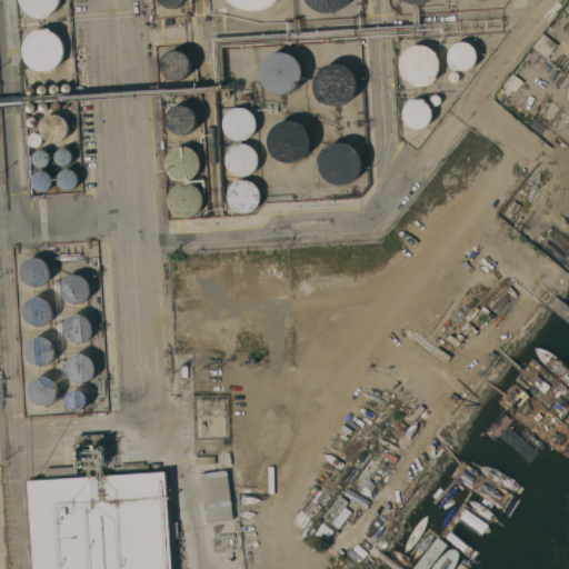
[(55,11),(51,13),(48,16),(45,17),(41,17),(38,17),(35,16),(31,15),(28,12),(25,10),(22,7),(21,3),(20,0),(60,0),(60,2),(59,6),(57,9),(55,11)]
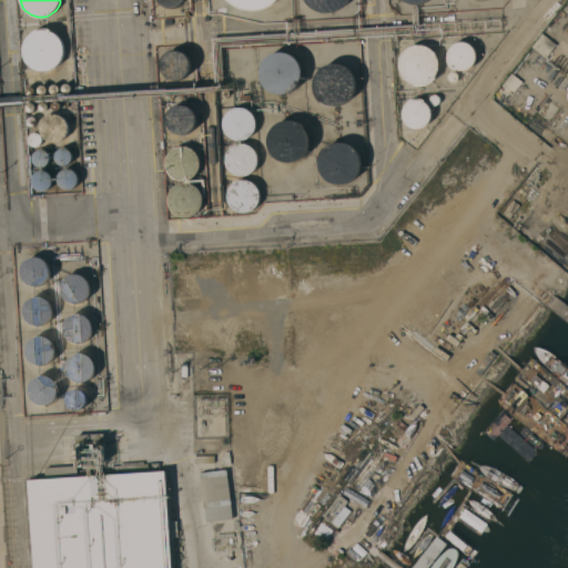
[(275,0),(274,1),(270,4),(264,8),(257,9),(252,10),(245,9),(240,8),(234,6),(229,2),(226,0),(275,0)]
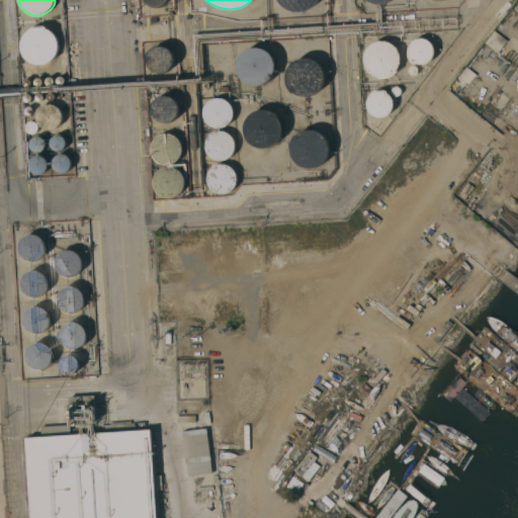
[(318,0),(316,3),(313,6),(309,8),(306,10),(301,11),(297,11),(293,10),(289,9),(285,7),(282,5),(279,2),(278,0),(318,0)]
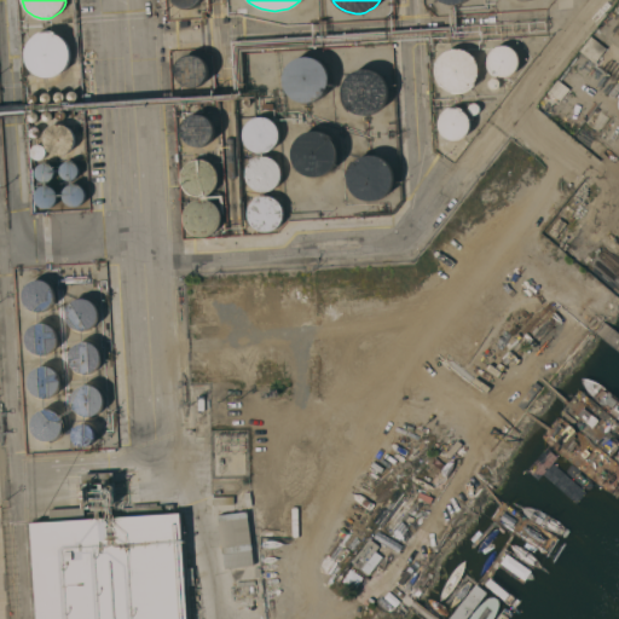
[(64,70),(62,73),(58,75),(55,76),(51,77),(47,77),(42,76),(39,75),(35,74),(33,71),(30,68),(28,64),(27,61),(25,57),(25,53),(27,48),(28,45),(29,41),(33,39),(35,36),(39,34),(42,33),(46,32),(50,32),(55,33),(58,34),(62,36),(64,39),(67,41),(69,45),(70,48),(71,52),(71,57),(70,61),(69,64),(67,68),(64,70)]
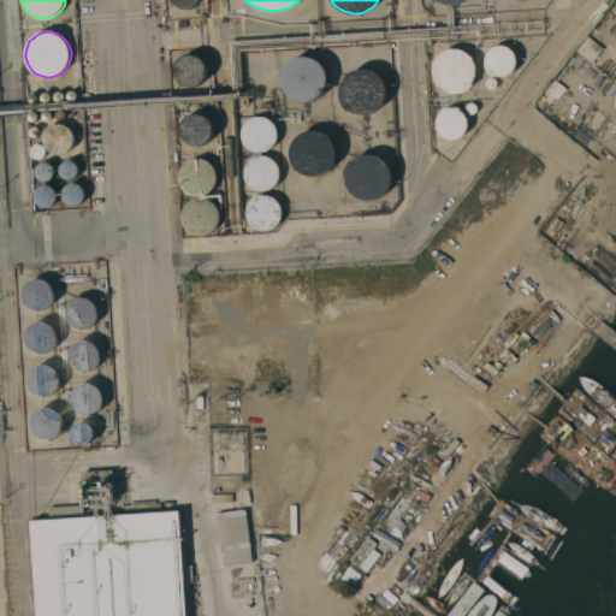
[(603,48),(591,63),(576,51),(588,35),(603,48)]
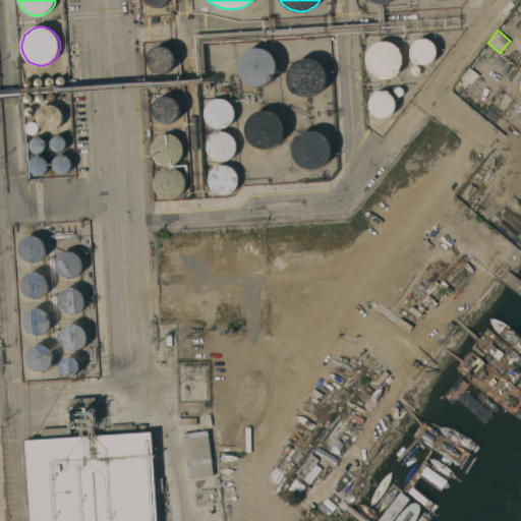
[(432,62),(430,63),(428,65),(426,65),(423,65),(421,65),(419,65),(417,64),(415,62),(413,61),(411,59),(410,57),(410,54),(409,52),(410,50),(410,47),(411,45),(412,43),(414,41),(416,40),(418,39),(420,38),(423,38),(425,38),(427,39),(430,40),(432,41),(433,43),(436,45),(437,47),(437,49),(438,51),(438,54),(437,56),(436,58),(435,60),(432,62)]
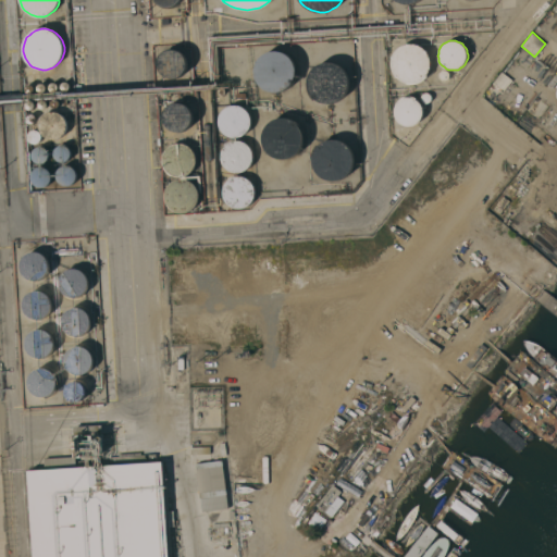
[(430,70),(426,76),(424,78),(421,81),(418,83),(413,84),(410,84),(406,84),(403,83),(399,81),(396,78),(394,75),(392,72),(390,65),(391,59),(393,53),(397,48),(403,45),(409,44),(416,44),(421,47),(426,51),(430,57),(431,63),(430,70)]
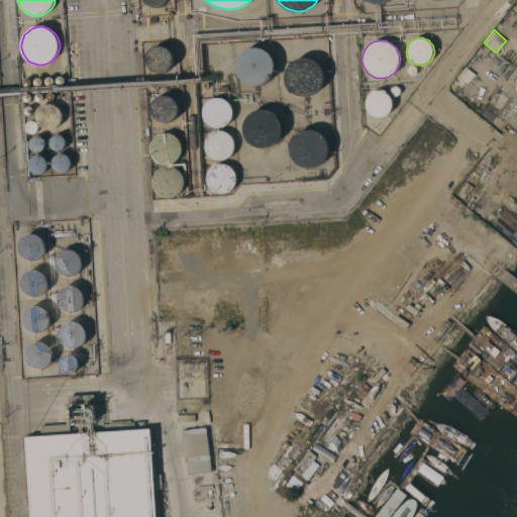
[(174,60),(174,63),(173,65),(172,67),(170,69),(168,70),(166,72),(164,72),(162,73),(160,73),(157,72),(154,72),(152,70),(150,69),(149,67),(147,65),(147,63),(146,60),(146,58),(147,56),(147,54),(149,50),(150,49),(152,47),(154,46),(157,45),(159,45),(162,45),(164,45),(166,46),(168,47),(170,49),(172,50),(173,53),(174,56),(174,58),(174,60)]
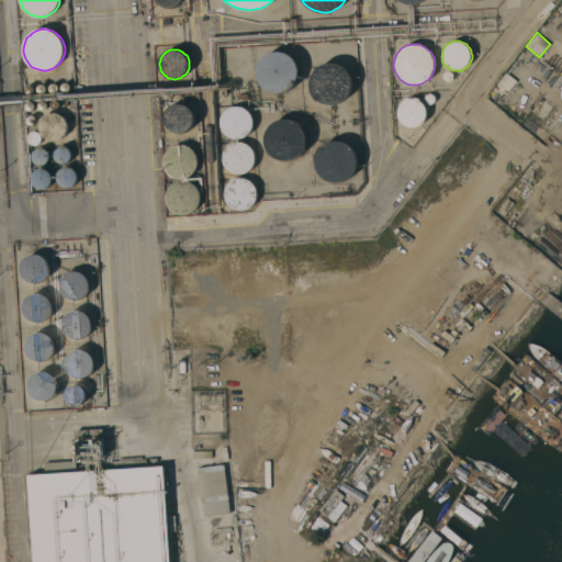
[(262,86),(259,80),(258,76),(257,72),(258,68),(259,65),(260,60),(263,57),(267,55),(270,53),(274,52),(278,52),(282,53),(289,55),(293,59),(296,66),(298,72),(296,79),(293,85),(288,89),(281,92),(274,92),(268,90),(262,86)]
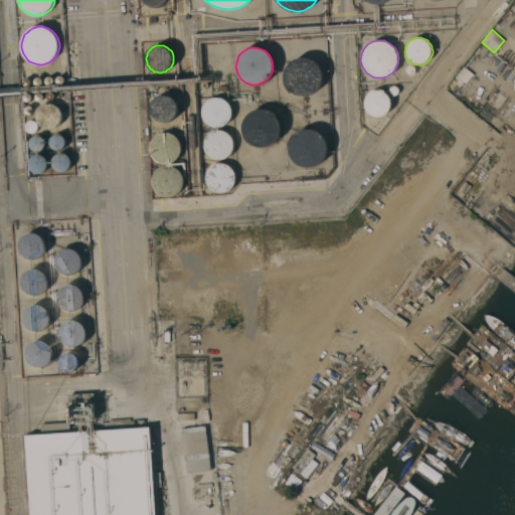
[(319,91),(317,94),(314,95),(311,97),(307,97),(304,97),(300,97),(297,96),(294,94),(291,92),(289,89),(287,86),(286,82),(285,79),(285,75),(286,72),(287,69),(289,66),(291,63),(293,61),(296,59),(300,58),(303,57),(306,57),(310,57),(313,58),(316,60),(319,62),(321,65),(323,68),(324,71),(325,74),(325,78),(324,81),(323,86),(321,89),(319,91)]
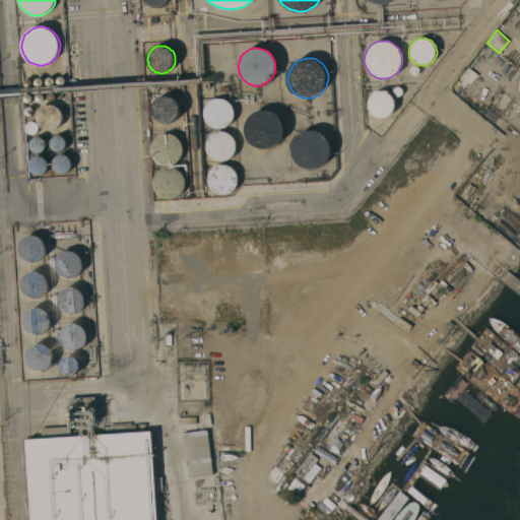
[(417,74),(416,75),(415,75),(413,75),(412,75),(411,74),(410,74),(409,72),(409,71),(409,69),(410,67),(411,66),(412,66),(414,66),(415,66),(417,67),(418,68),(418,69),(418,70),(418,72),(417,74)]
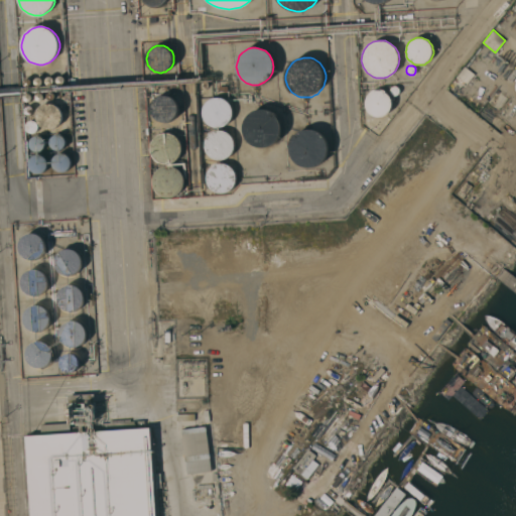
[(468,83),(458,76),(465,67),(475,74),(468,83)]
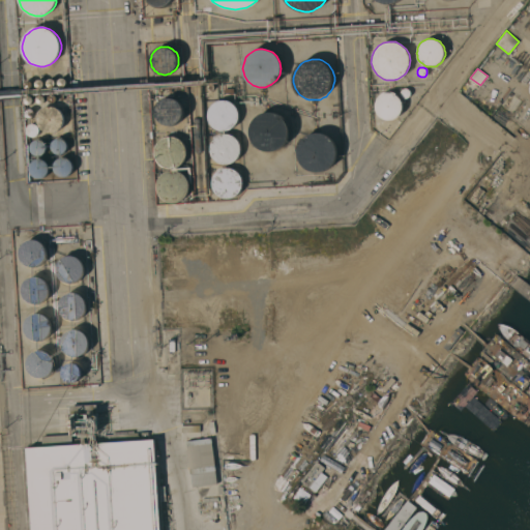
[(63,87),(61,87),(60,86),(59,85),(58,84),(58,83),(58,82),(58,81),(59,79),(60,79),(61,78),(63,78),(65,79),(66,80),(66,82),(66,83),(66,84),(65,85),(64,86),(63,87)]
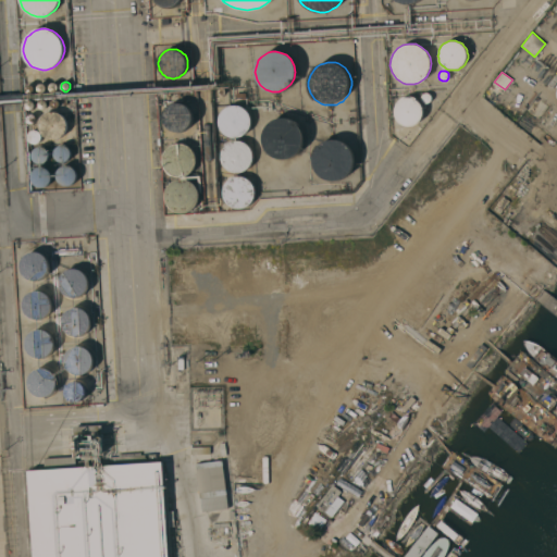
[(44,91),(42,93),(40,93),(39,91),(38,91),(37,89),(37,87),(37,86),(38,85),(39,84),(41,83),(42,84),(44,84),(45,85),(46,86),(46,87),(46,89),(45,90),(44,91)]
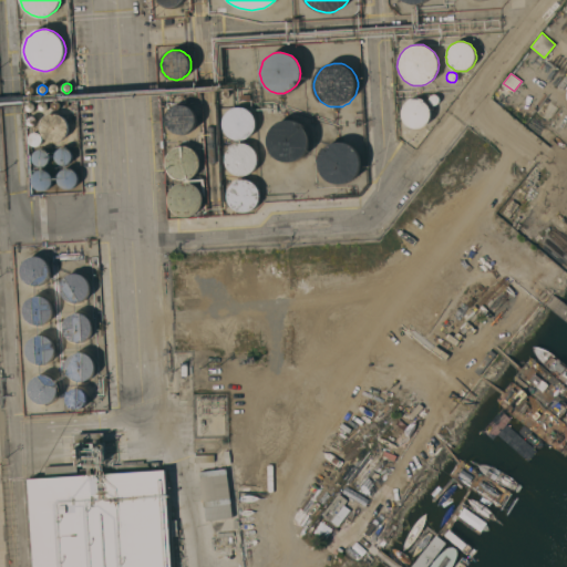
[(54,93),(53,93),(52,92),(51,91),(50,91),(50,89),(50,88),(50,86),(51,85),(53,84),(54,84),(55,84),(57,84),(58,85),(59,86),(59,88),(59,90),(58,91),(57,92),(54,93)]
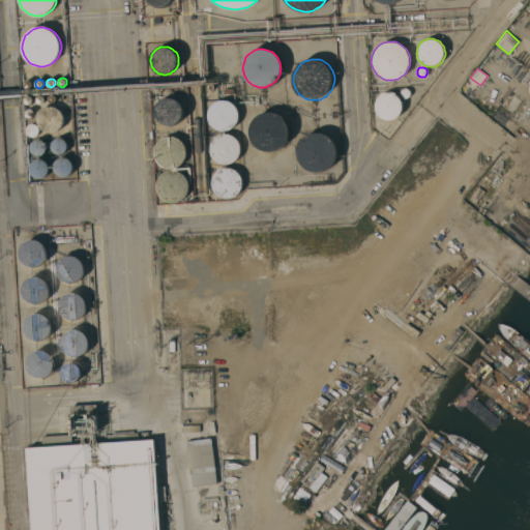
[(32,87),(31,88),(29,89),(27,89),(26,89),(25,88),(24,87),(23,86),(23,84),(24,82),(24,81),(25,80),(27,80),(28,80),(30,80),(31,81),(32,82),(32,83),(32,85),(32,86),(32,87)]
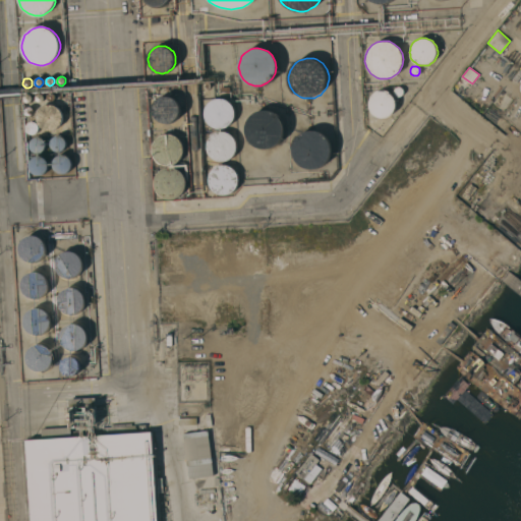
[(403,95),(401,96),(400,97),(399,97),(397,97),(396,96),(395,95),(394,94),(394,92),(394,90),(395,89),(396,88),(397,87),(399,87),(401,87),(402,88),(403,90),(404,91),(404,92),(403,94),(403,95)]
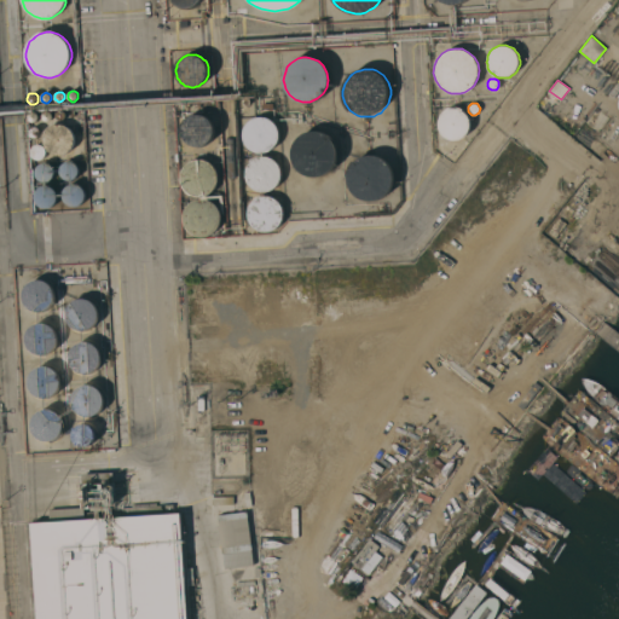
[(463,136),(462,137),(460,139),(457,139),(455,140),(451,140),(449,139),(446,139),(444,138),(441,136),(440,133),(439,131),(438,128),(438,126),(438,123),(438,121),(439,119),(440,116),(441,114),(444,113),(446,110),(449,110),(451,109),(453,109),(457,110),(460,110),(462,111),(463,114),(466,116),(467,117),(468,121),(468,123),(468,126),(468,128),(467,131),(466,133),(463,136)]
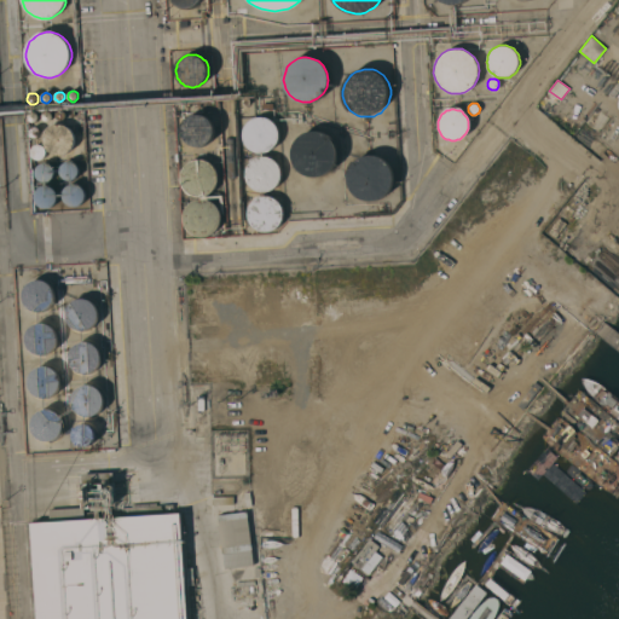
[(48,121),(46,121),(45,121),(44,120),(42,119),(42,117),(42,115),(42,114),(44,113),(45,111),(47,110),(48,111),(51,111),(52,114),(52,115),(52,117),(52,119),(51,120),(50,121),(48,121)]
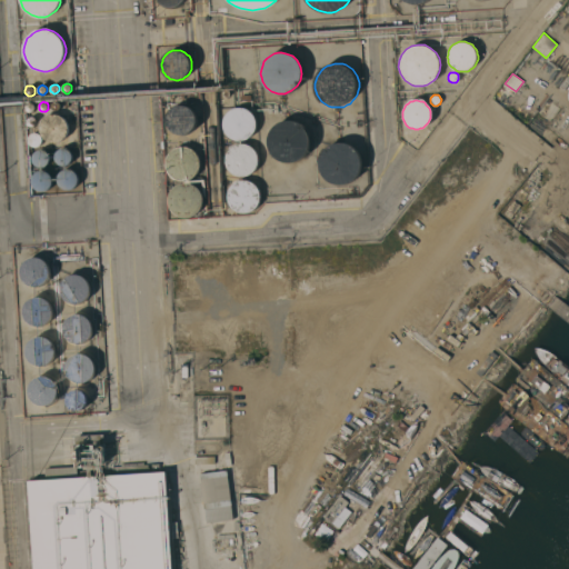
[(35,110),(33,111),(31,112),(30,112),(28,111),(27,110),(27,109),(27,108),(27,106),(27,105),(28,103),(30,102),(31,102),(32,102),(33,103),(35,105),(36,106),(36,108),(36,109),(35,110)]
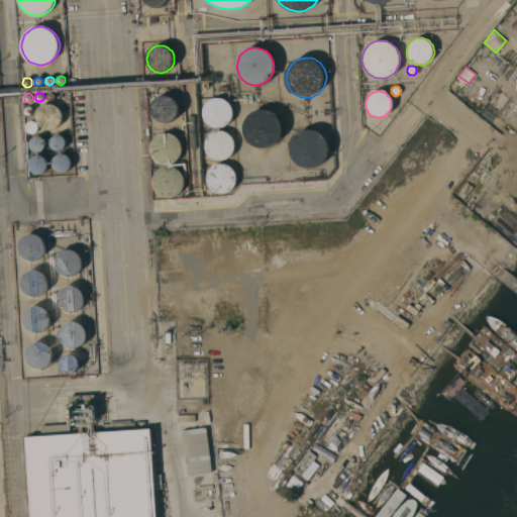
[(177,116),(176,118),(174,120),(172,121),(169,122),(167,122),(165,122),(162,122),(160,121),(158,120),(156,119),(153,117),(152,115),(151,112),(151,110),(151,107),(151,105),(152,103),(153,101),(154,99),(157,97),(159,96),(162,95),(164,94),(166,94),(169,95),(171,96),(173,97),(175,98),(177,100),(178,102),(179,104),(179,107),(180,109),(179,112),(178,114),(177,116)]
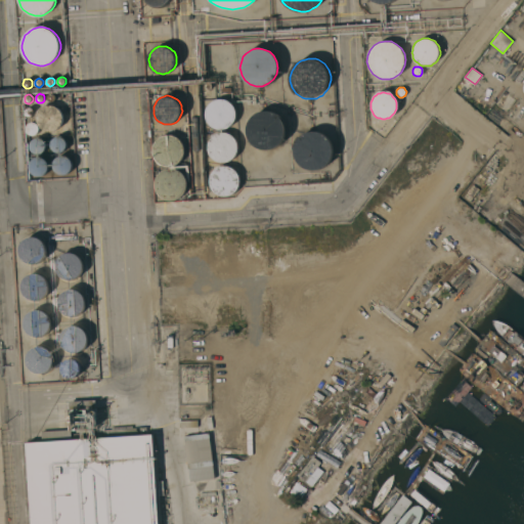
[(231,127),(229,128),(226,129),(224,130),(221,130),(218,130),(216,129),(213,128),(211,127),(209,125),(207,123),(206,120),(205,118),(205,115),(205,112),(206,108),(207,106),(209,104),(211,102),(213,100),(215,99),(218,98),(221,98),(223,98),(226,99),(228,100),(231,101),(233,103),(234,106),(235,108),(236,112),(236,114),(236,117),(236,120),(234,122),(233,125),(231,127)]
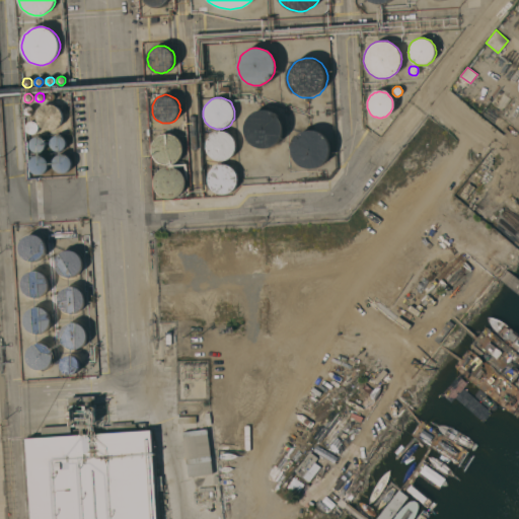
[(61,124),(60,126),(59,127),(57,128),(55,130),(53,130),(51,130),(49,130),(47,130),(44,129),(43,128),(41,126),(40,125),(39,123),(38,121),(38,118),(38,116),(38,114),(39,112),(40,109),(42,108),(43,106),(45,105),(47,105),(50,104),(52,104),(54,105),(56,106),(58,107),(59,108),(61,110),(62,113),(63,115),(63,117),(63,119),(62,122),(61,124)]
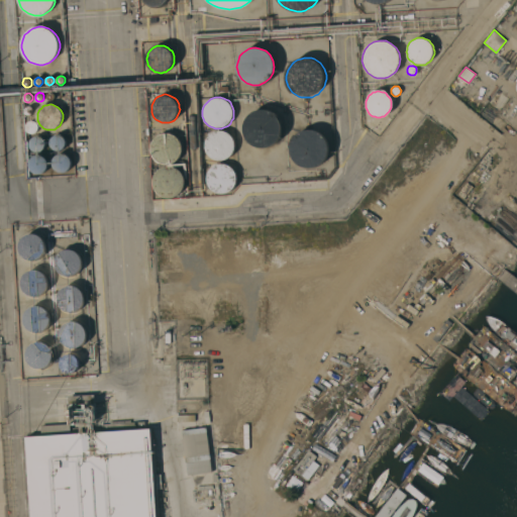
[(32,114),(31,115),(30,115),(28,115),(27,115),(25,114),(25,112),(24,111),(24,109),(25,109),(26,107),(28,106),(29,106),(31,107),(32,107),(33,108),(33,110),(33,111),(33,113),(32,114)]
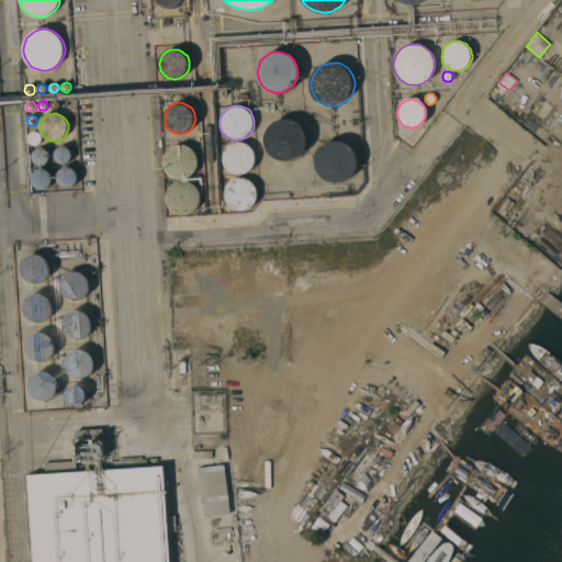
[(304,152),(302,155),(300,157),(296,159),(293,160),(289,161),(285,161),(282,161),(278,160),(274,158),(272,156),(269,154),(267,150),(266,147),(265,144),(265,139),(265,136),(266,133),(268,130),(270,126),(272,123),(276,122),(279,120),(283,119),(287,119),(290,120),(294,121),(298,122),(300,124),(303,126),(305,130),(306,133),(307,137),(307,141),(307,145),(306,148),(304,152)]
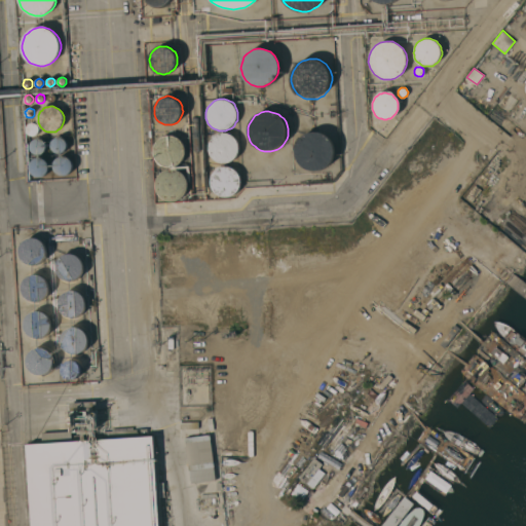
[(36,135),(34,136),(33,136),(31,136),(29,135),(27,133),(26,130),(26,128),(27,127),(28,125),(29,124),(31,123),(33,122),(35,123),(37,124),(38,125),(39,126),(39,129),(39,132),(38,134),(36,135)]
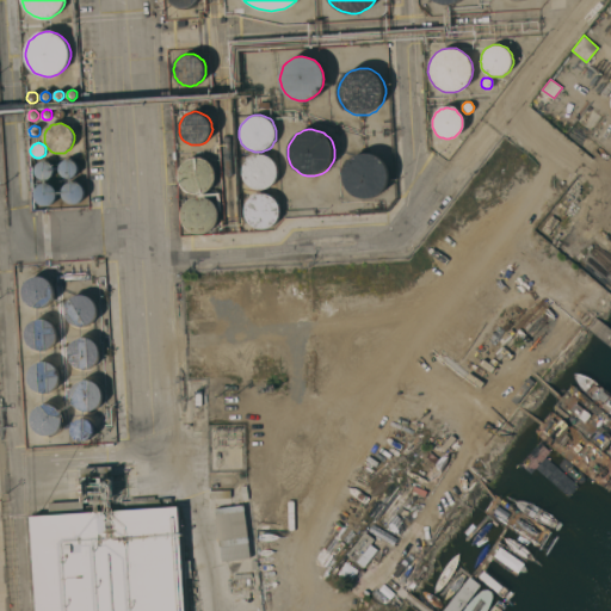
[(273,184),(271,186),(269,189),(266,190),(263,191),(259,191),(257,190),(253,190),(251,187),(248,186),(246,184),(244,181),(242,178),(242,174),(241,172),(242,168),(242,165),(245,162),(246,160),(248,158),(252,155),(254,154),(258,154),(260,154),(264,154),(267,155),(270,156),(272,158),(275,160),(277,164),(278,166),(278,170),(278,173),(278,176),(277,179),(276,181),(273,184)]
